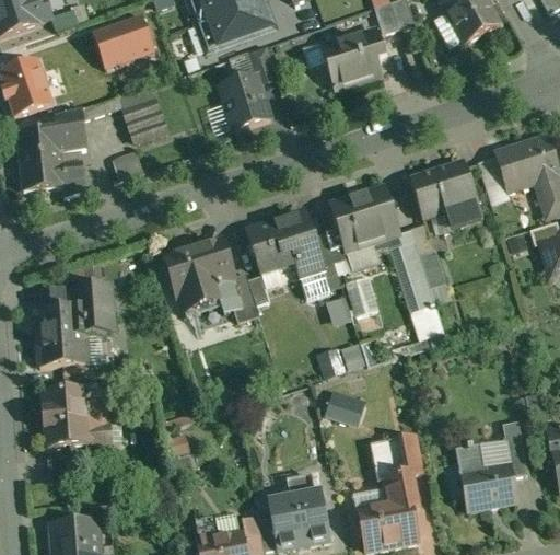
[(0,0),(0,41),(39,29),(38,25),(34,10),(31,0),(0,0)]
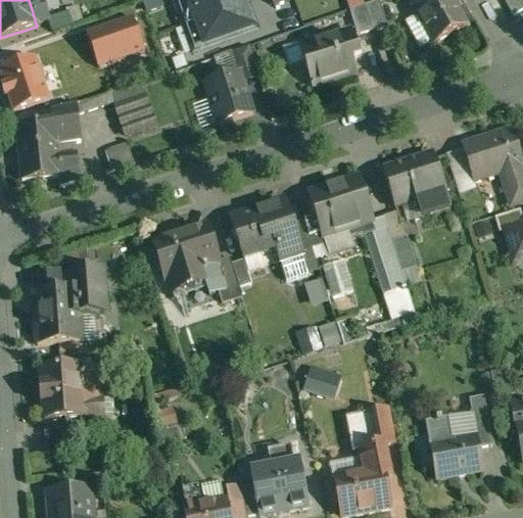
[(144,0),(147,9),(161,3),(159,0),(144,0)]
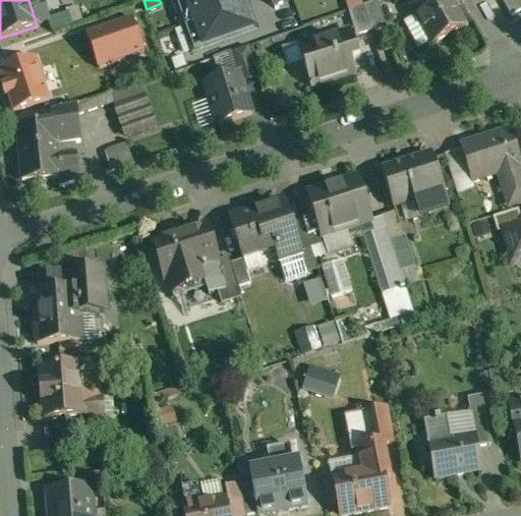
[(187,0),(194,19),(244,2),(243,0),(187,0)]
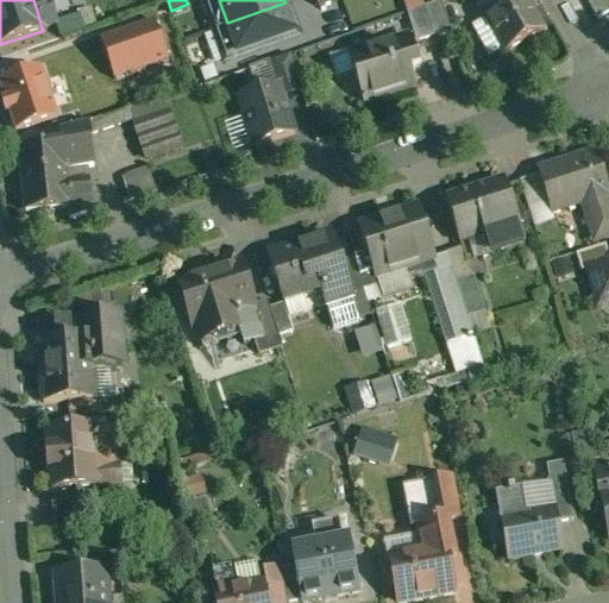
[(432,0),(425,2),(434,32),(451,26),(443,0),(432,0)]
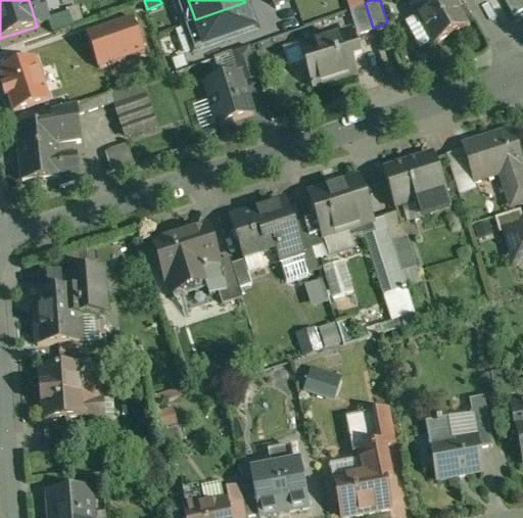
[(466,22),(454,0),(418,0),(413,3),(433,41),(466,22)]
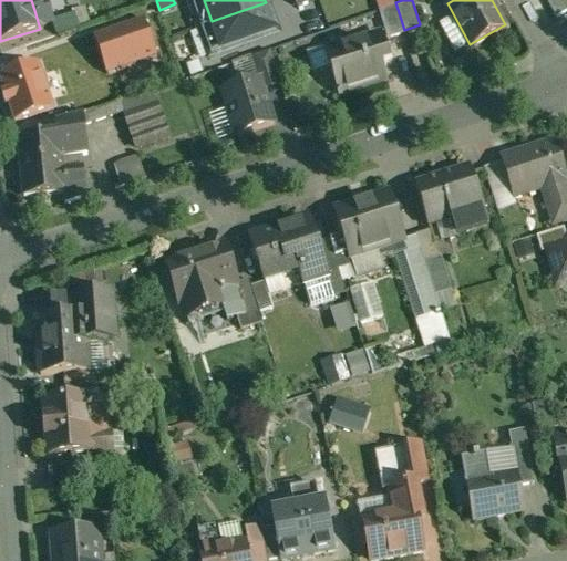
[(266,2),(212,21),(220,47),(275,27),(266,2)]
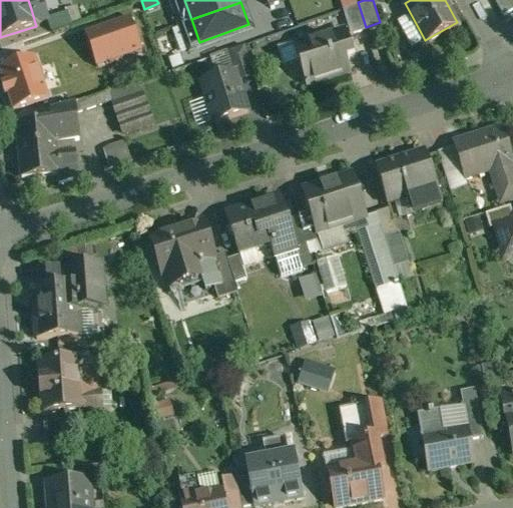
[(366,27),(358,2),(343,7),(350,31),(366,27)]
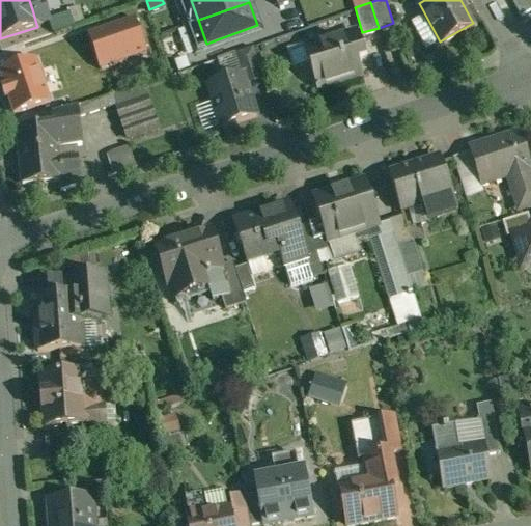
[(78,3),(53,9),(58,28),(82,22),(78,3)]
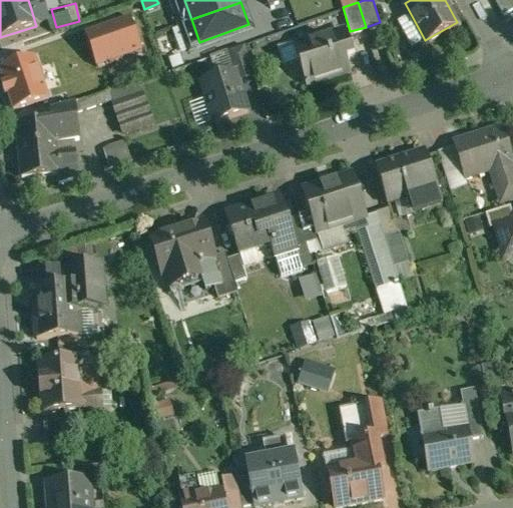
[(31,9),(35,23),(51,18),(46,4),(31,9)]
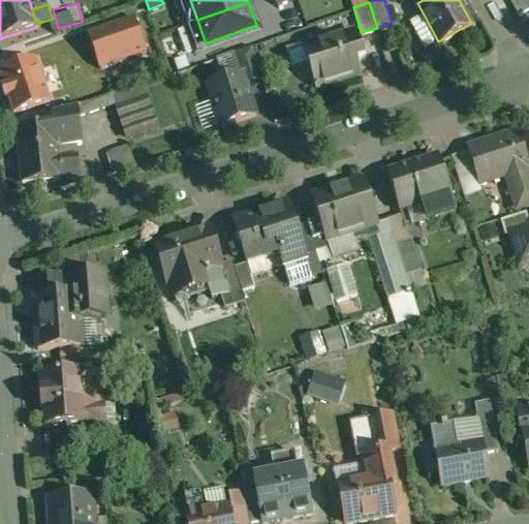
[(99,66),(146,50),(133,14),(87,31),(99,66)]
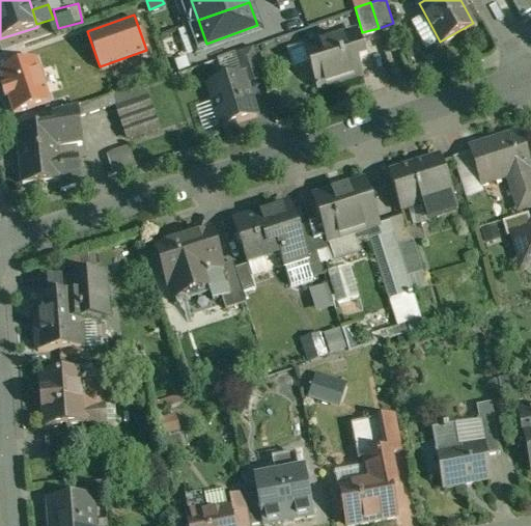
[(357,28),(305,45),(317,84),(361,71),(356,54),(364,51),(357,28)]
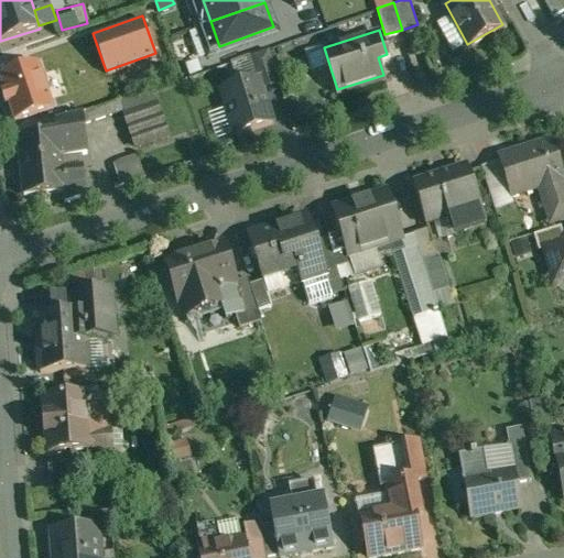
[(268,46),(249,53),(255,69),(273,63),(268,46)]
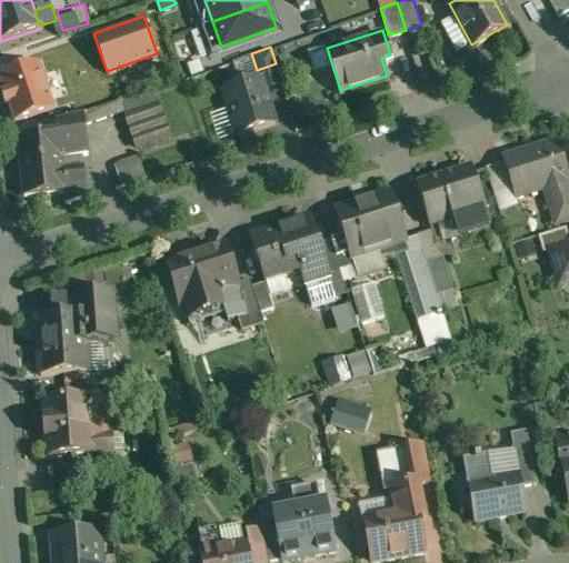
[(38,60),(0,72),(0,79),(13,119),(53,106),(38,60)]
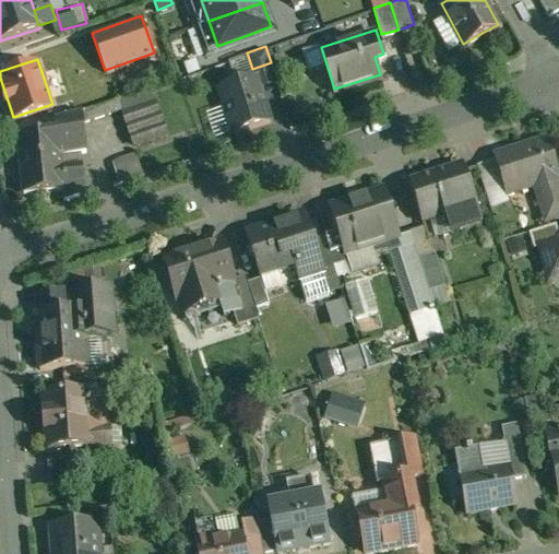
[(271,62),(252,69),(253,74),(256,74),(259,85),(276,80),(271,62)]
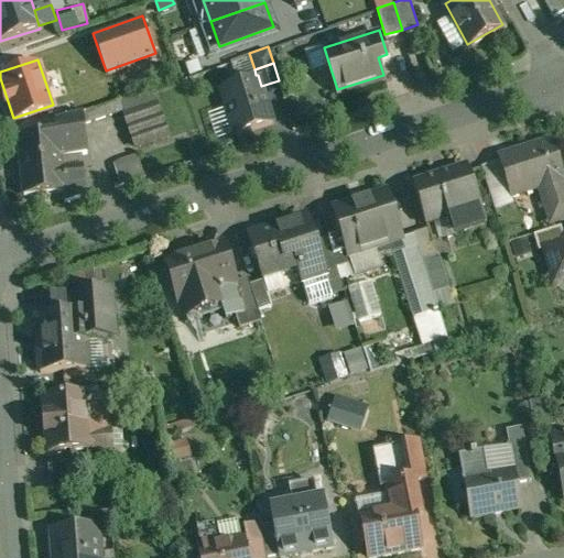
[(256,75),(221,86),(228,109),(227,111),(231,124),(234,127),(236,131),(272,120),(261,86),(258,75),(256,75)]
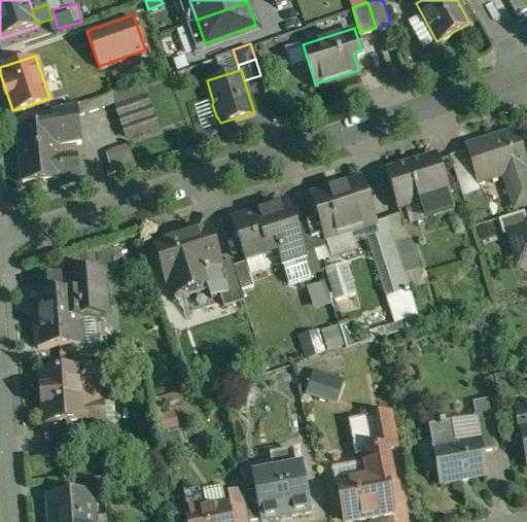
[(112,91),(76,103),(77,112),(114,99),(112,91)]
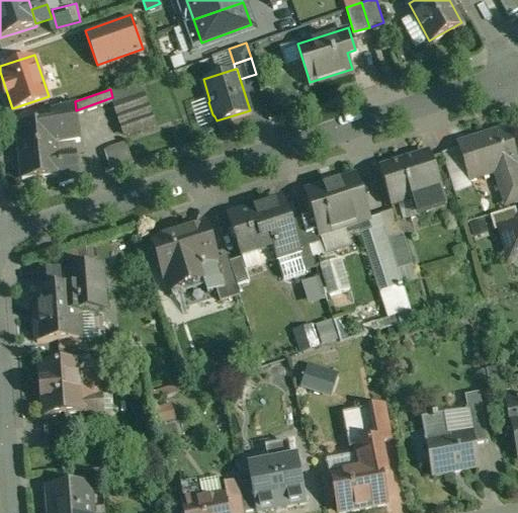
[(146,93),(113,105),(116,113),(149,102),(146,93)]
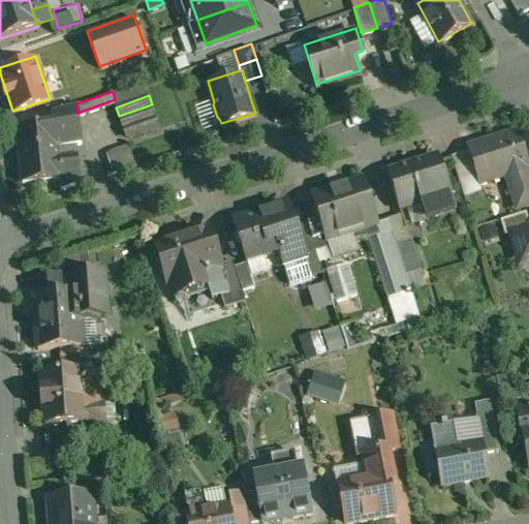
[(76,103),(52,112),(53,123),(17,127),(22,180),(59,177),(60,187),(81,181),(75,142),(81,142),(78,113),(76,103)]
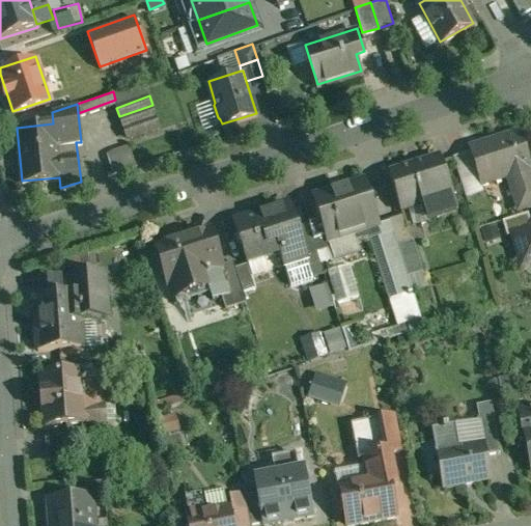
[(152,105),(119,116),(122,125),(156,113),(152,105)]
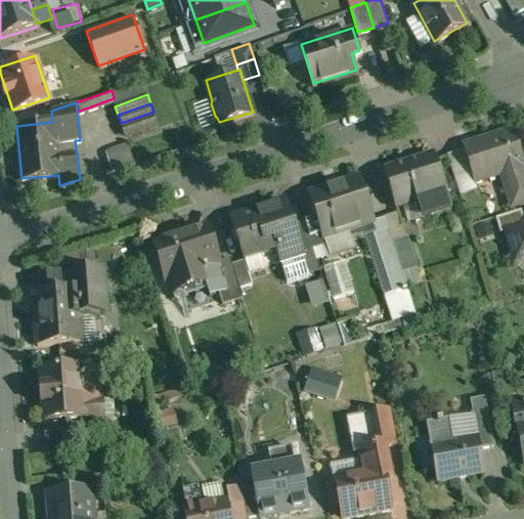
[(154,112),(121,123),(125,134),(158,123),(154,112)]
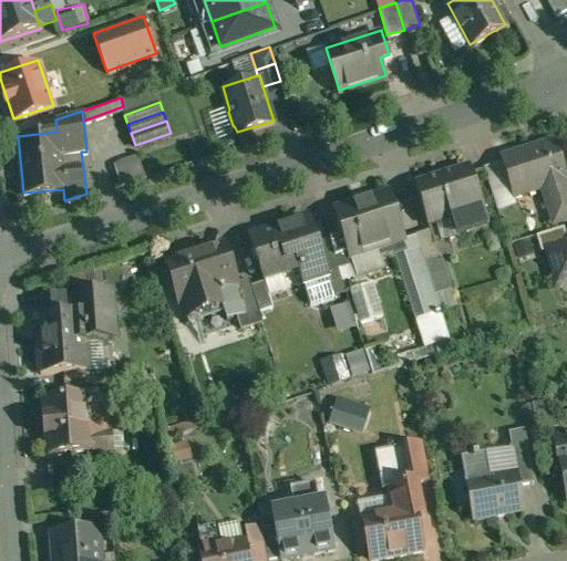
[(554,137),(501,155),(513,195),(542,185),(550,211),(566,205),(566,186),(565,178),(566,177),(554,137)]
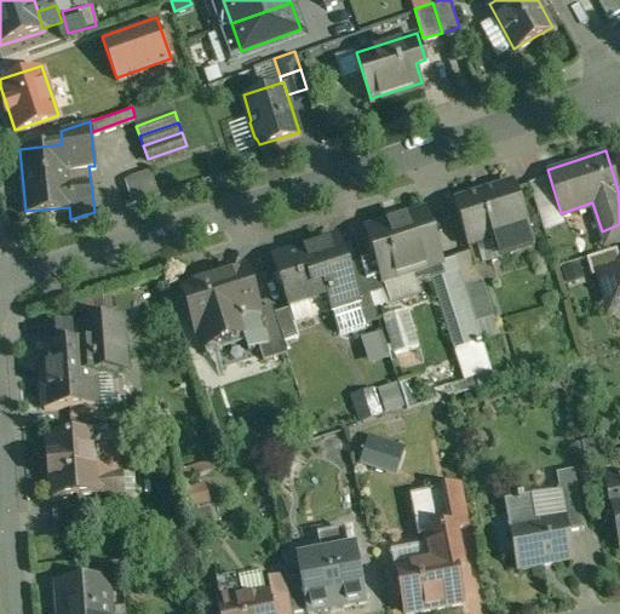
[(124,176),(131,199),(158,189),(150,167),(124,176)]
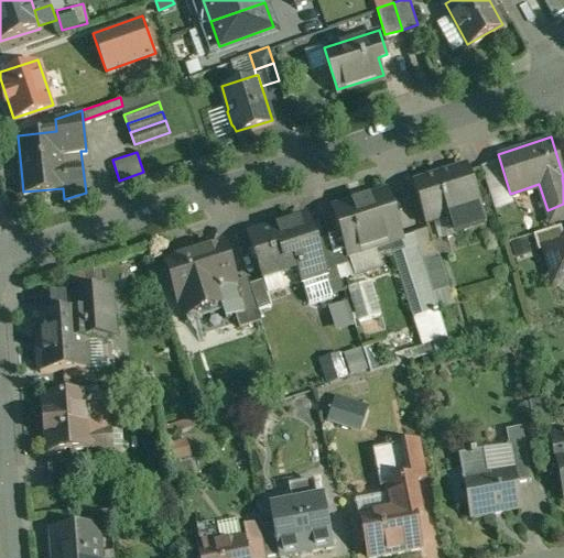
[(466,164),(413,181),(425,220),(457,209),(464,229),(485,222),(466,164)]
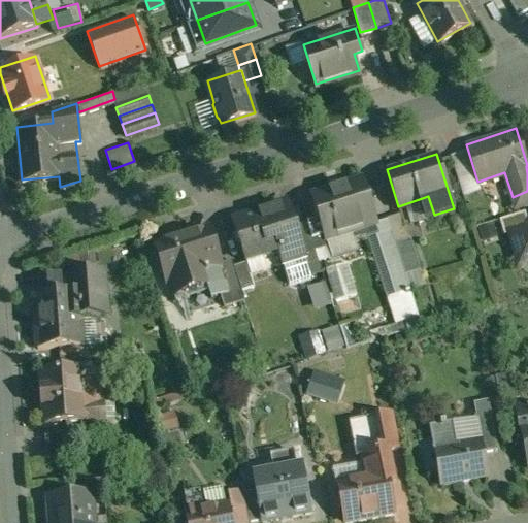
[(362,177),(311,193),(319,216),(325,236),(326,236),(374,221),(376,221),(362,177)]
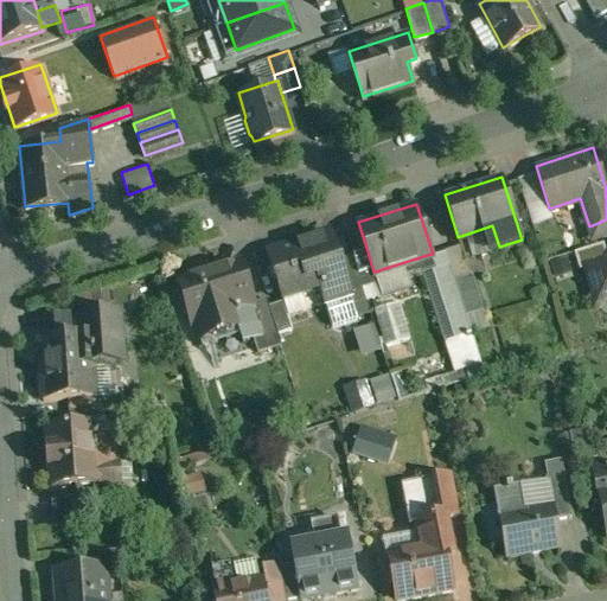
[(323,286),(319,287),(320,294),(323,293),(332,324),(357,315),(356,312),(352,301),(347,289),(338,257),(338,256),(330,230),(307,237),(307,238),(323,286)]
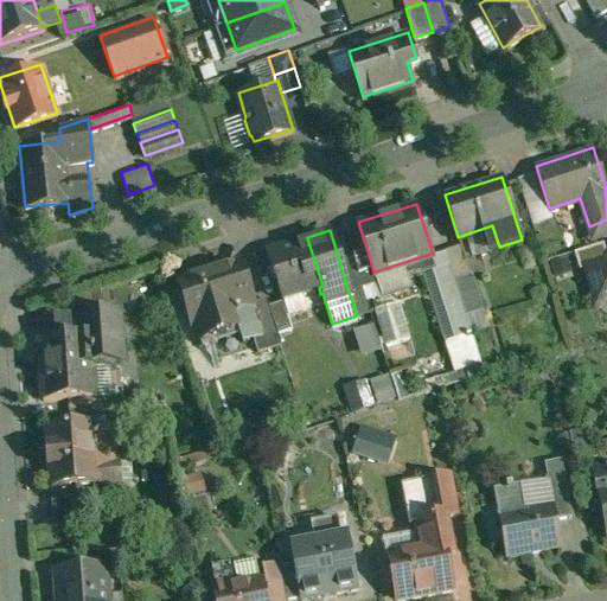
[(307,238),(267,251),(282,299),(319,287),(323,286),(307,238)]
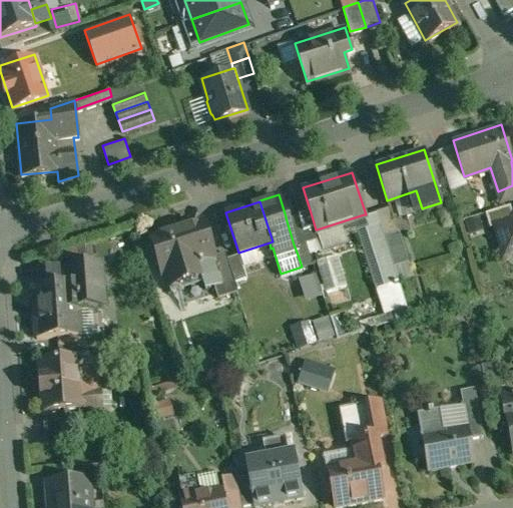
[(512,212),(510,202),(485,210),(490,224),(494,223),(512,217),(512,212)]
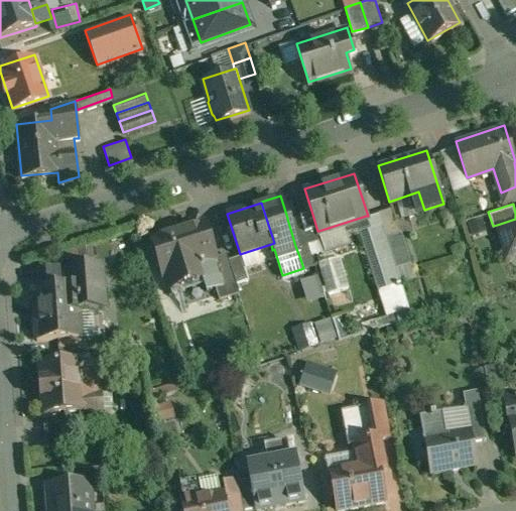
[(392,207),(379,211),(386,236),(400,232),(392,207)]
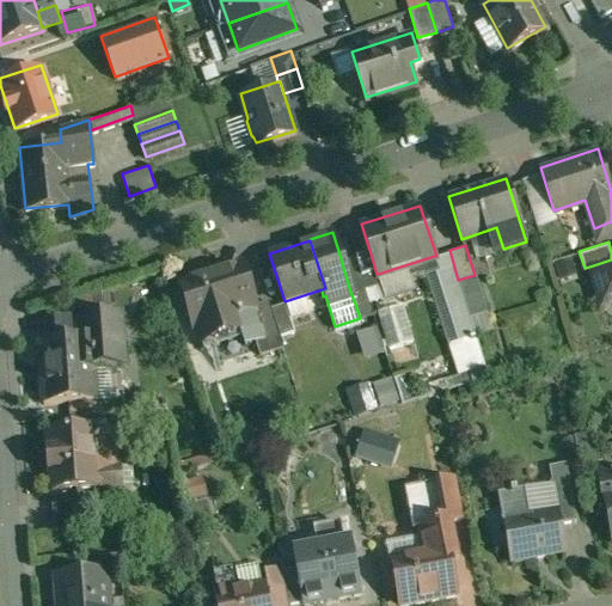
[(377,274),(369,250),(355,255),(365,287),(368,299),(384,295),(378,274),(377,274)]
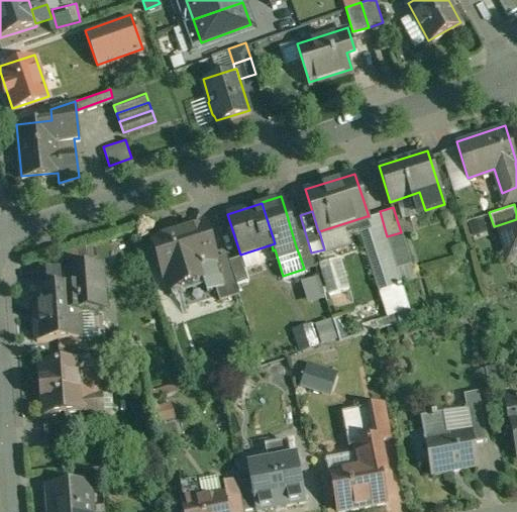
[(379,212),(369,216),(367,216),(371,227),(368,228),(387,286),(402,282),(387,236),(380,211),(379,211),(379,212)]
